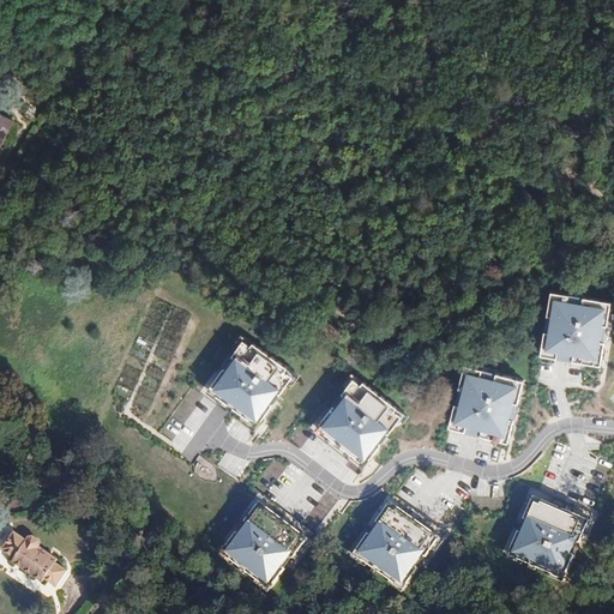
[(41,85),(35,96),(47,102),(53,91),(41,85)]
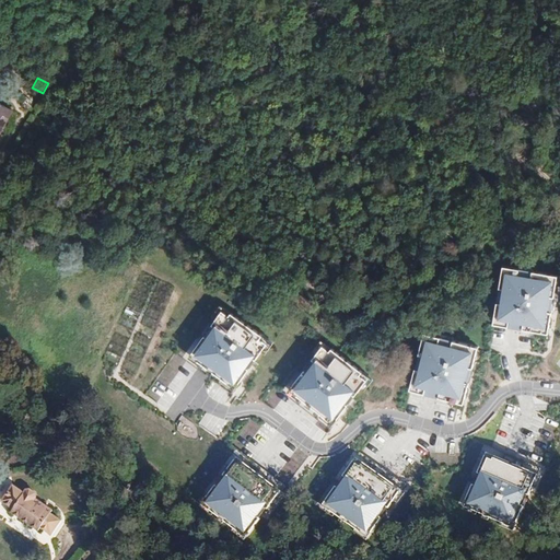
[(15,114),(0,105),(0,148),(2,150),(11,131),(7,129),(15,114)]
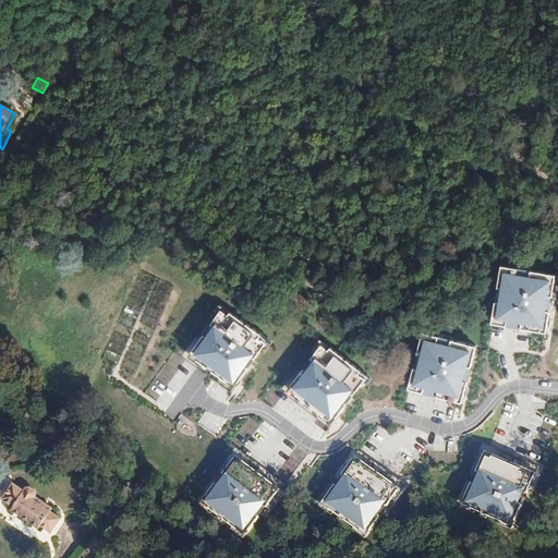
[(555,276),(500,267),(490,324),(505,326),(512,327),(520,328),(532,330),(545,332),(546,328),(547,319),(550,304),(555,276)]
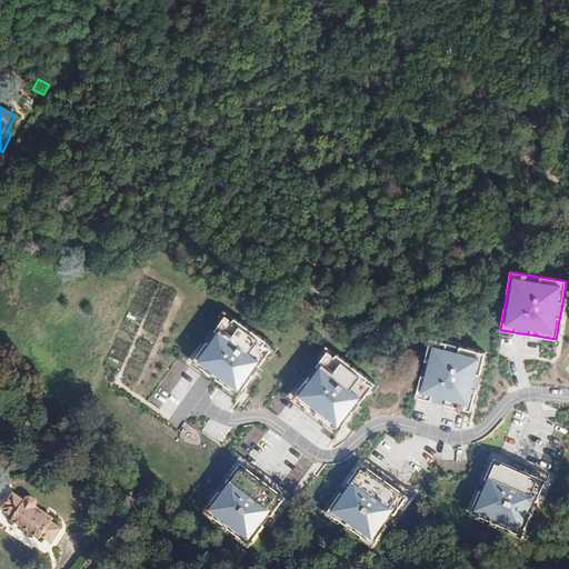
[(273,346),(229,313),(190,367),(202,375),(209,380),(220,388),(236,399),(238,397),(240,393),(250,379),(258,368),(273,346)]
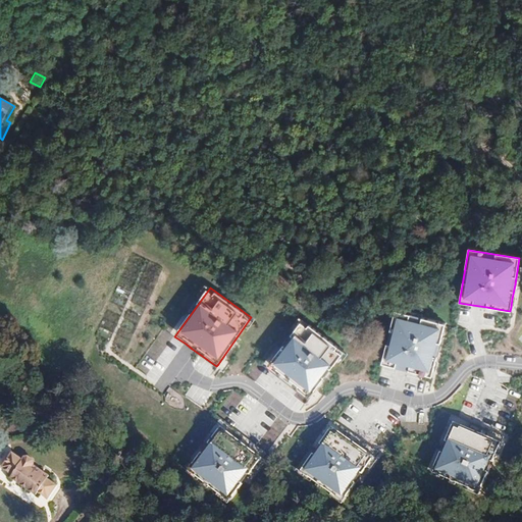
[(445,324),(395,311),(381,363),(395,367),(401,368),(408,370),(420,373),(431,376),(431,375),(432,372),(434,363),(438,350),(445,324)]
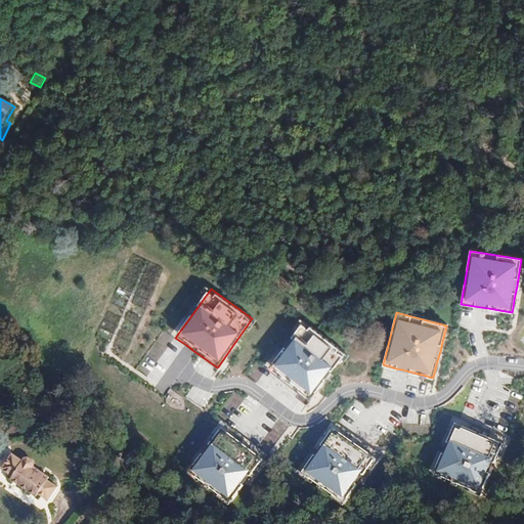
[(345,352),(304,321),(267,368),(277,377),(282,381),(288,385),(308,400),(310,398),(312,395),(321,383),(329,373),(345,352)]
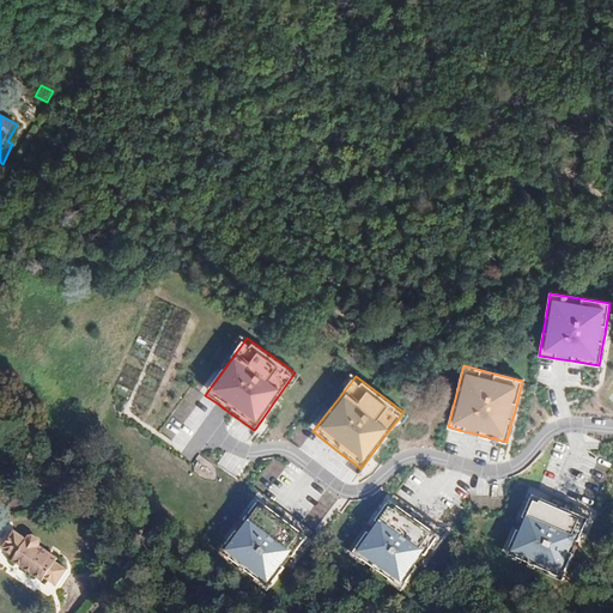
[(548,495),(535,489),(507,553),(562,577),(574,550),(580,536),(587,520),(589,516),(590,513),(563,501),(556,498),(548,495)]
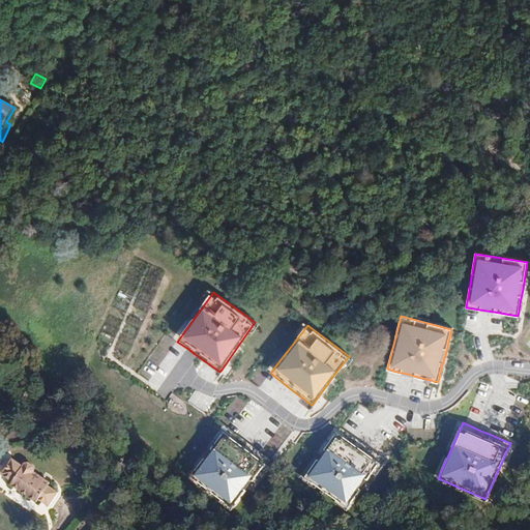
[(239,435),(229,428),(192,476),(233,507),(248,487),(257,477),(266,464),(270,460),(249,443),(244,440),(239,435)]
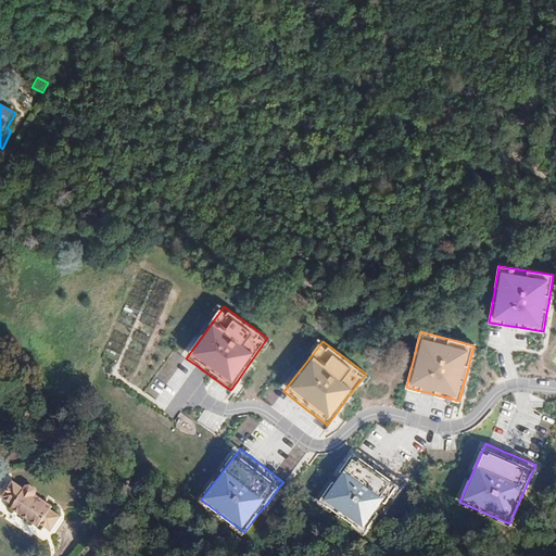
[(368,456),(357,449),(319,501),(365,533),(381,510),(389,500),(399,487),(400,483),(402,480),(383,467),(376,462),(368,456)]
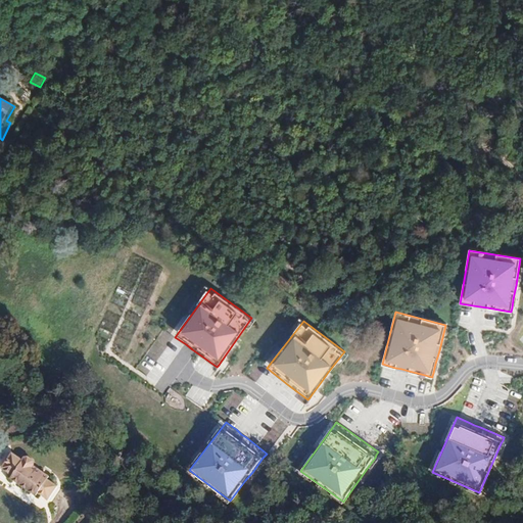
[(10,478),(36,495),(38,492),(48,500),(57,486),(47,479),(49,476),(34,466),(34,465),(34,461),(28,457),(25,458),(22,461),(12,453),(2,468),(12,475),(10,478)]
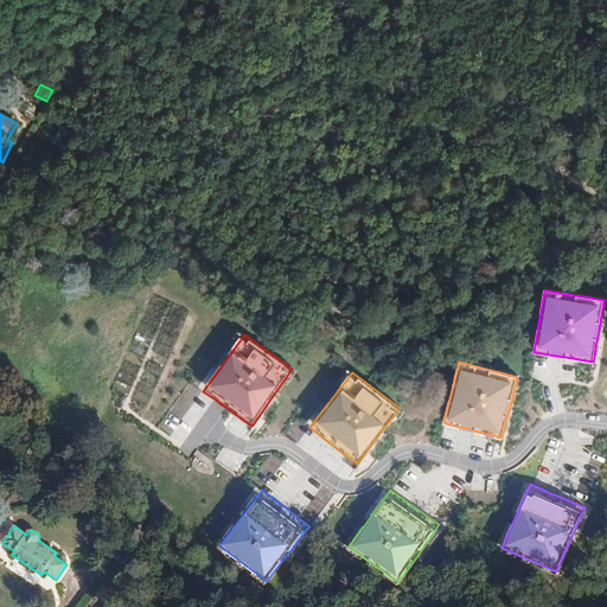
All buildings are outlined.
